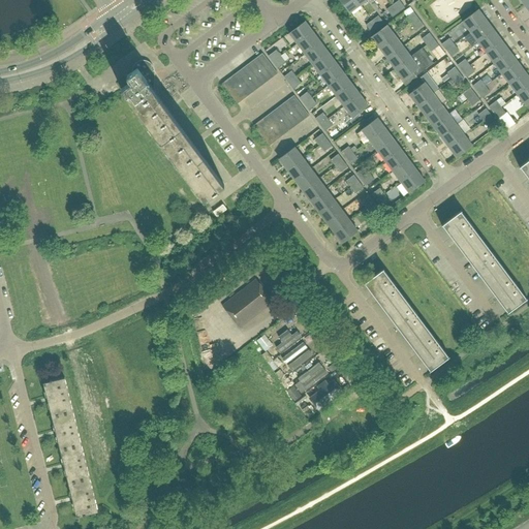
[(356,0),(340,0),(349,12),(361,5),(356,0)]
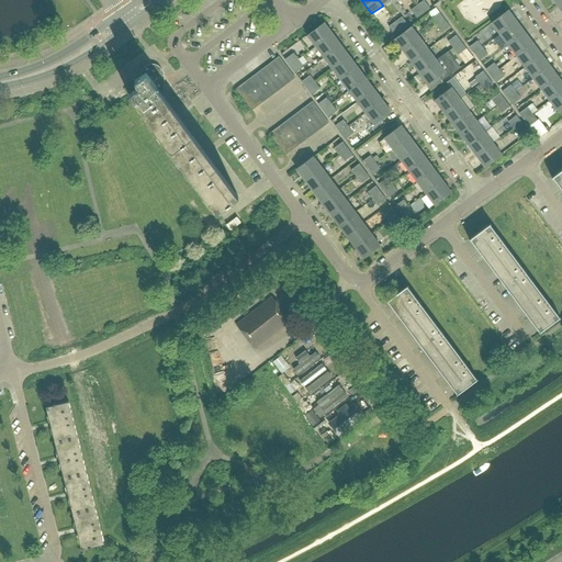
[(424,0),(417,6),(424,13),(430,9),(424,0)]
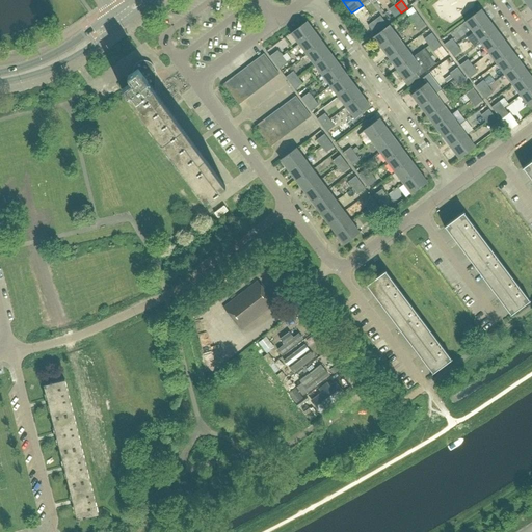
[(401,12),(395,5),(389,9),(395,18),(401,12)]
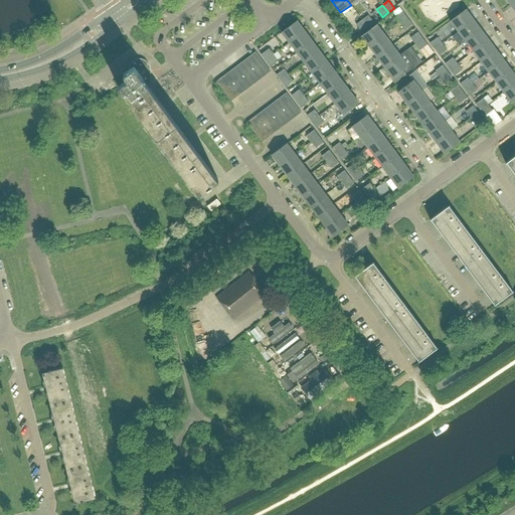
[(458,31),(474,19),(466,9),(450,21),(458,31)]
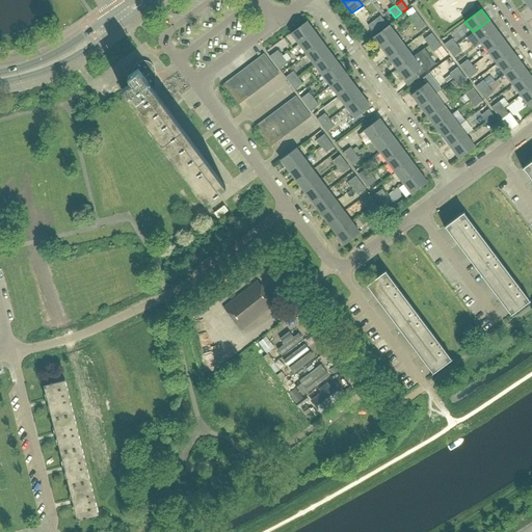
[(408,19),(414,25),(421,19),(417,12),(408,19)]
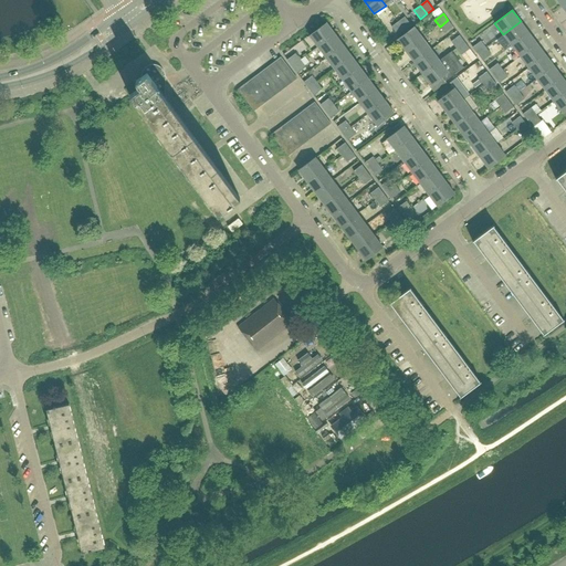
[(405,17),(398,22),(405,30),(411,25),(405,17)]
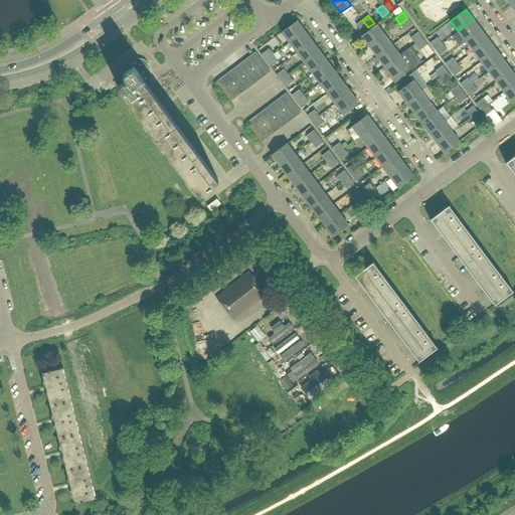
[(407,18),(400,24),(404,30),(412,24),(407,18)]
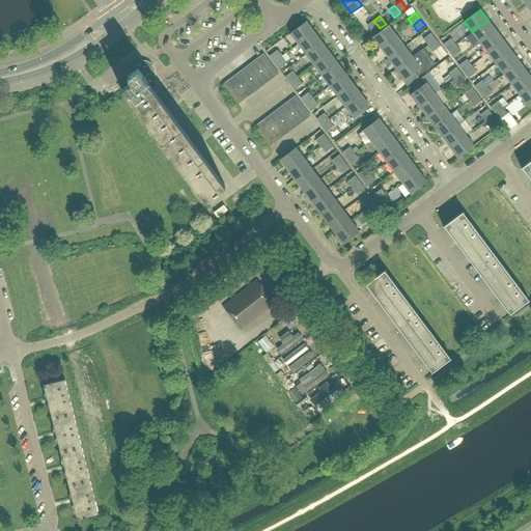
[(472,32),(480,43),(496,30),(488,20),(472,32)]
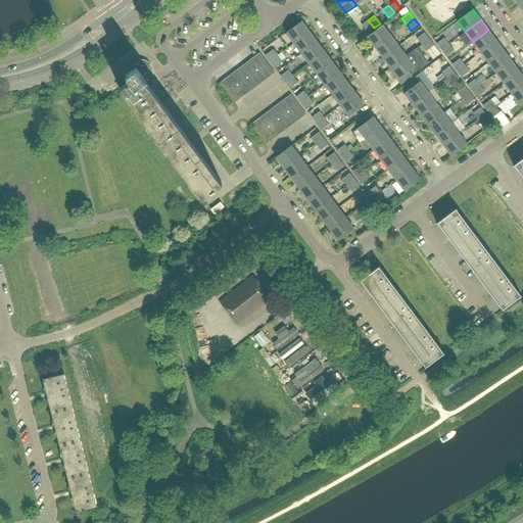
[(310,32),(301,20),(286,33),(293,43),(310,32)]
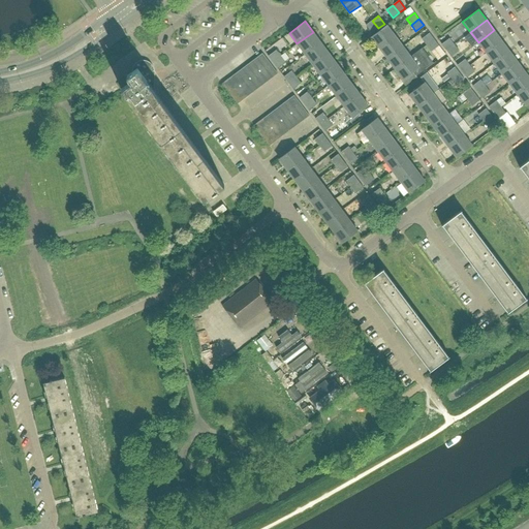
[(378,28),(372,21),(366,25),(371,33),(378,28)]
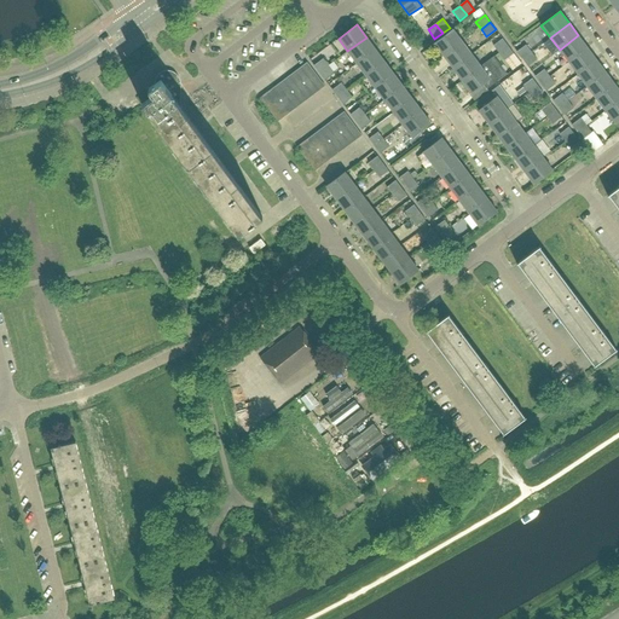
[(434,44),(444,56),(463,41),(453,29),(434,44)]
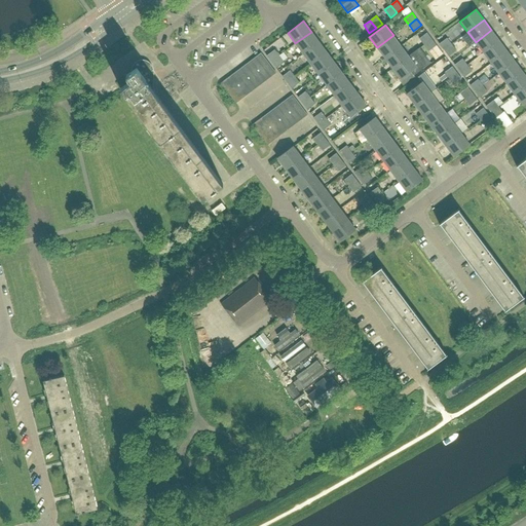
[(483,52),(499,41),(491,30),(476,42),(483,52)]
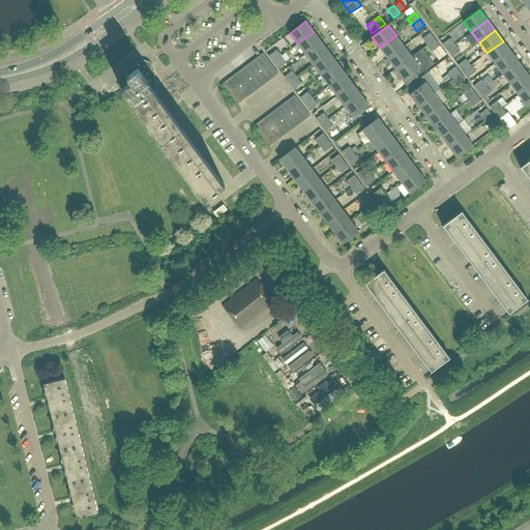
[(297,43),(305,54),(321,42),(314,32),(297,43)]
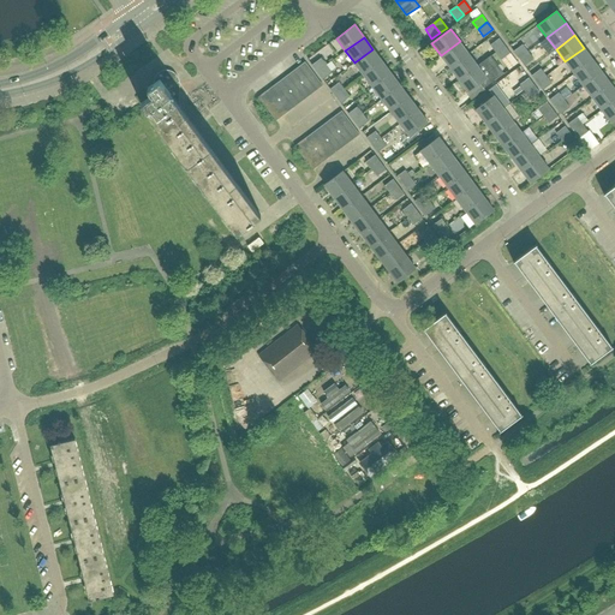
[(490,46),(496,53),(505,46),(500,39),(490,46)]
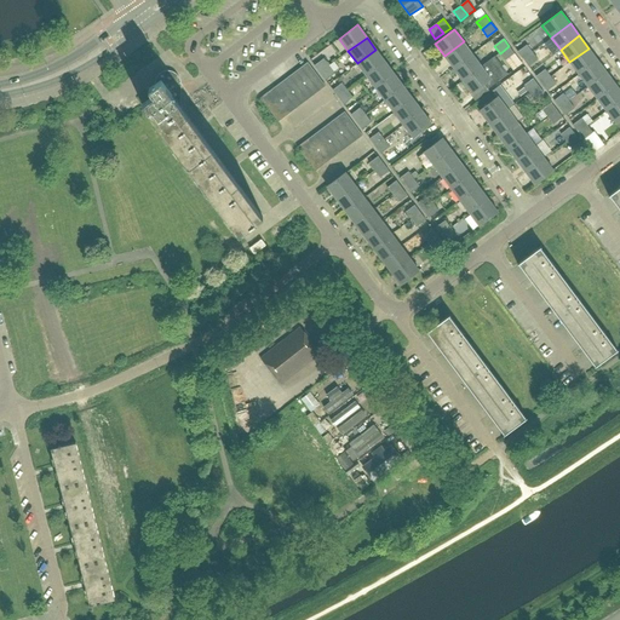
[(472,53),(464,41),(445,56),(453,68),(472,53)]
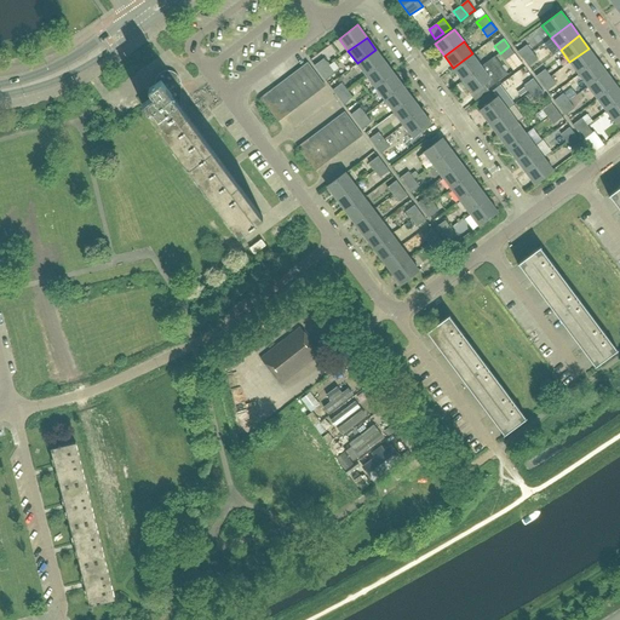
[(517,51),(523,59),(533,52),(527,45),(517,51)]
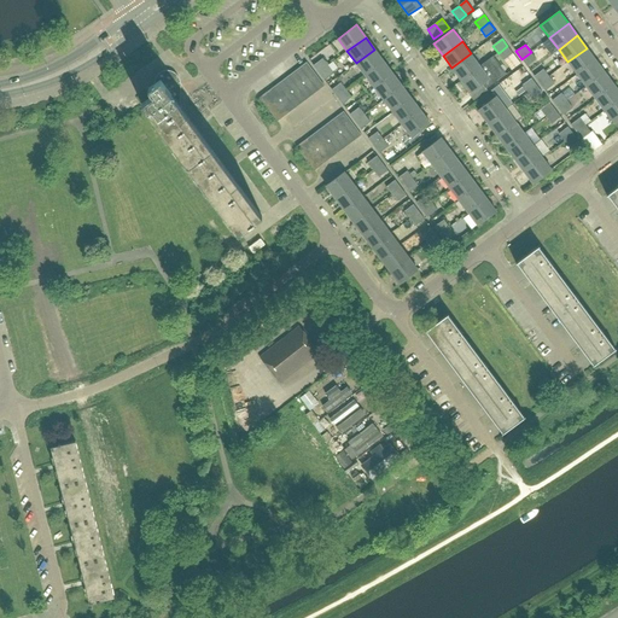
[(507,46),(499,53),(503,60),(513,53),(507,46)]
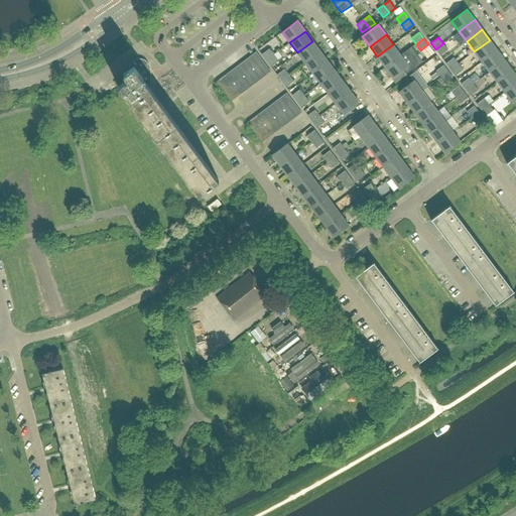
[(474,51),(482,61),(497,50),(490,40),(474,51)]
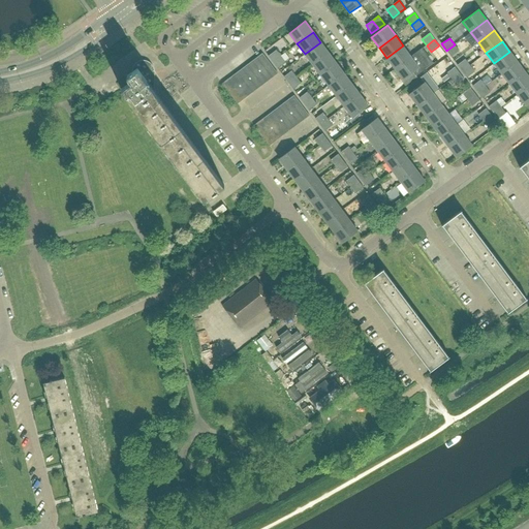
[(305,54),(313,64),(329,53),(320,42),(305,54)]
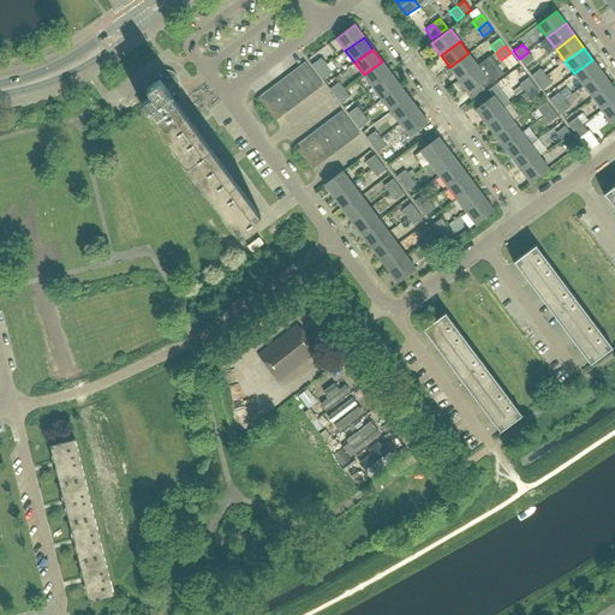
[(529,52),(519,59),(524,66),(533,59),(529,52)]
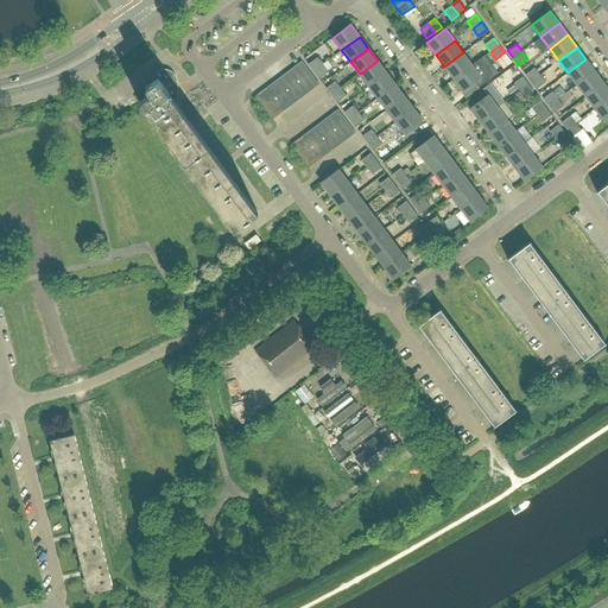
[(473,64),(463,52),(444,67),(454,78),(473,64)]
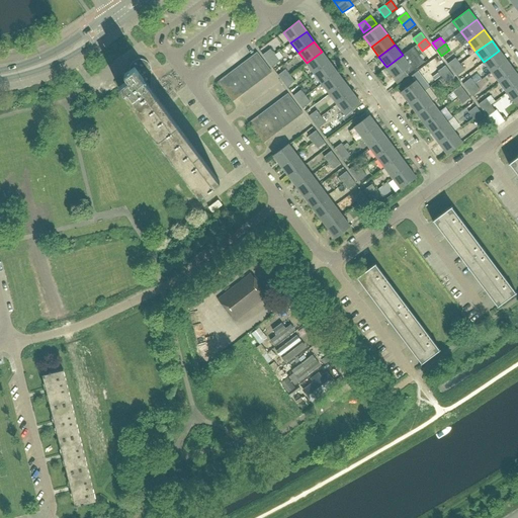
[(395,78),(404,70),(407,74),(424,62),(413,47),(403,55),(386,67),(395,78)]
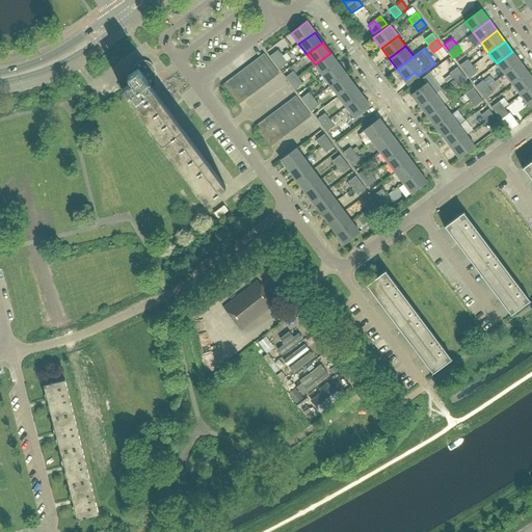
[(270,56),(274,62),(283,56),(277,50),(270,56)]
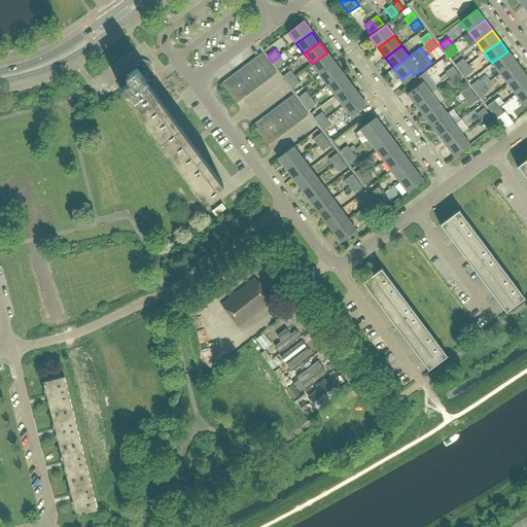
[(492,63),(500,73),(516,62),(507,51),(492,63)]
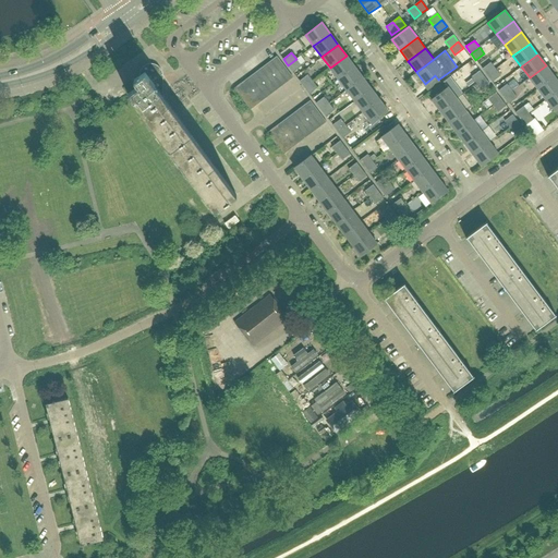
[(277,56),(271,60),(279,71),(284,67),(277,56)]
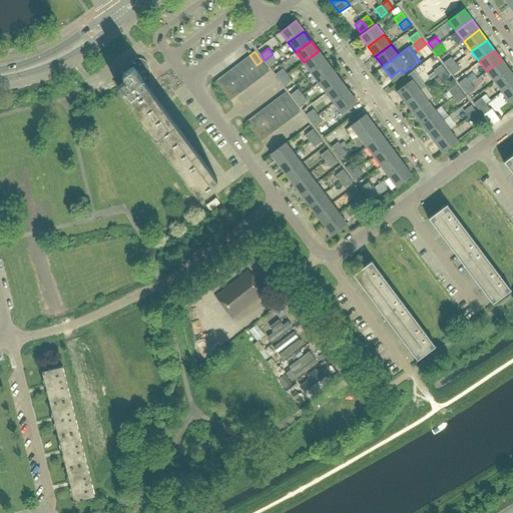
[(304,62),(311,72),(327,61),(319,51),(304,62)]
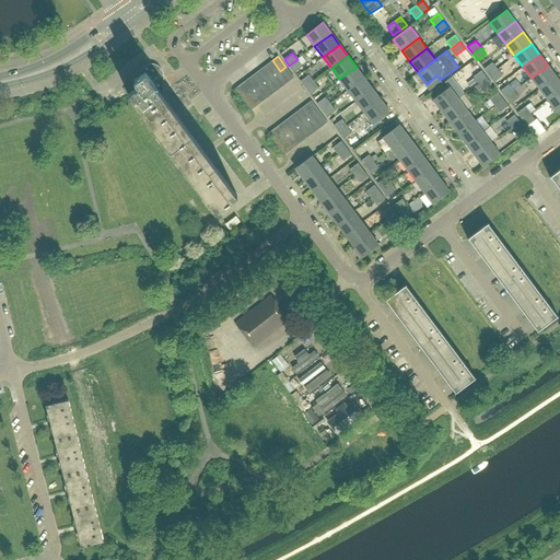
[(302,66),(298,59),(289,66),(294,72),(302,66)]
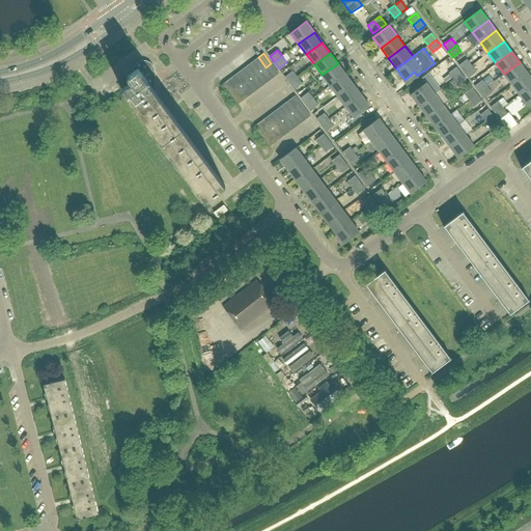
[(266,67),(258,57),(253,61),(260,71),(266,67)]
